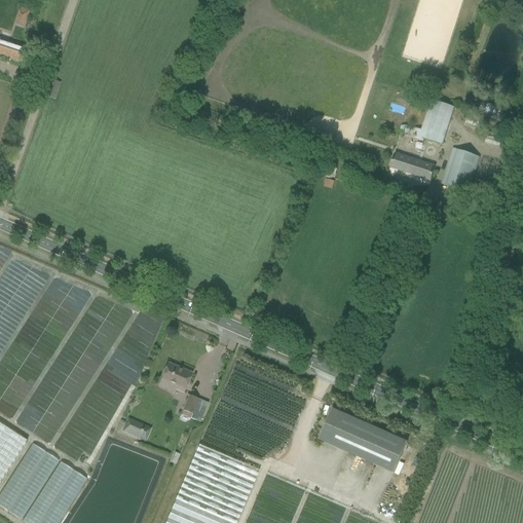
[(0,36),(0,52),(24,62),(29,47),(0,36)]
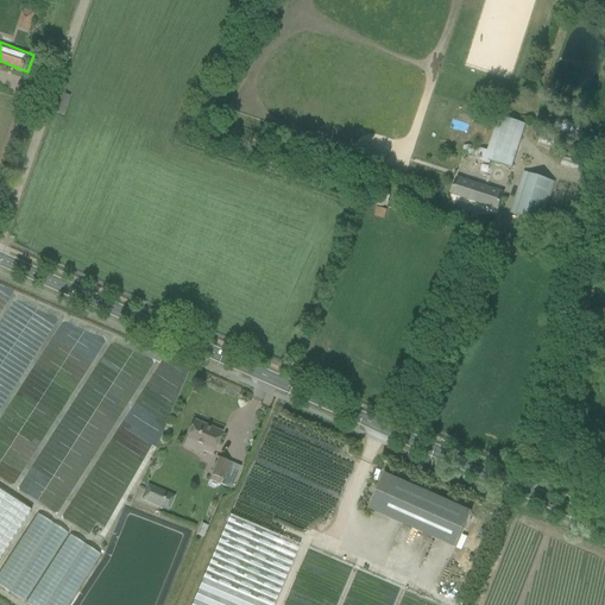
[(69,112),(75,94),(68,92),(62,109),(69,112)]
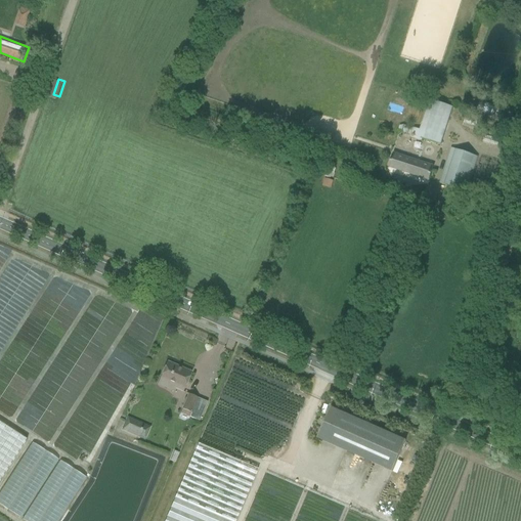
[(450,103),(434,98),(423,138),(439,142),(450,103)]
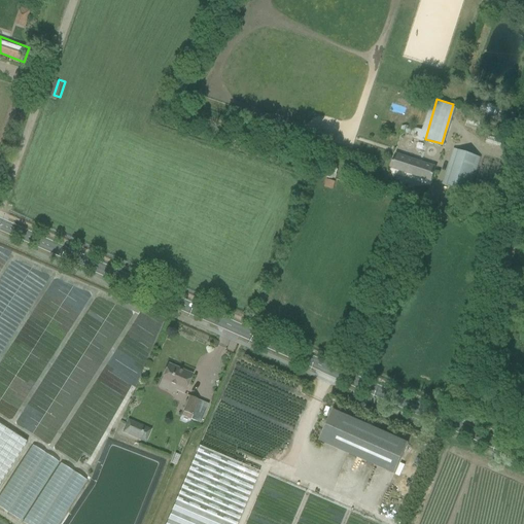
[(392,168),(431,179),(437,162),(397,150),(392,168)]
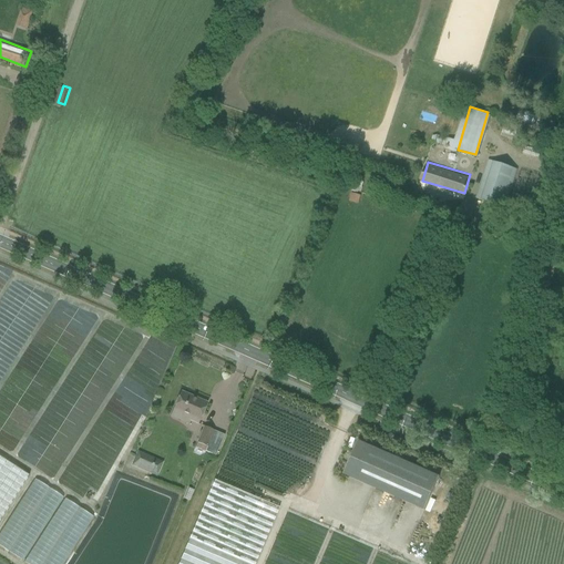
[(508,203),(519,170),(495,162),(492,171),(484,167),(481,178),(493,183),(489,196),(508,203)]
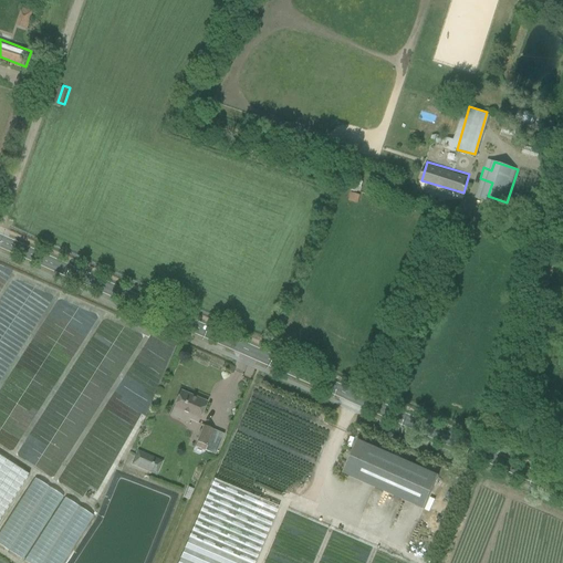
[(170,412),(199,423),(208,398),(180,387),(170,412)]
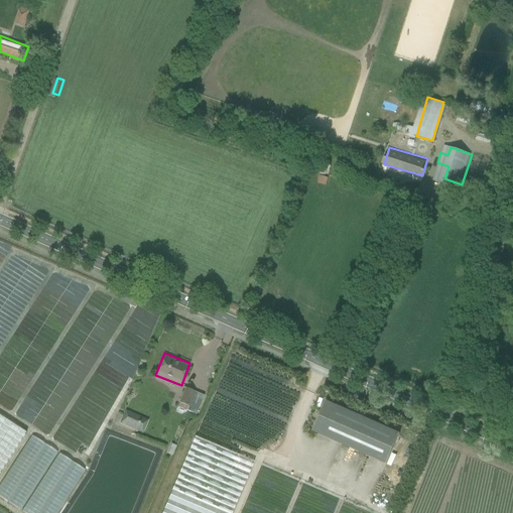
[(189,406),(197,389),(186,384),(179,401),(189,406)]
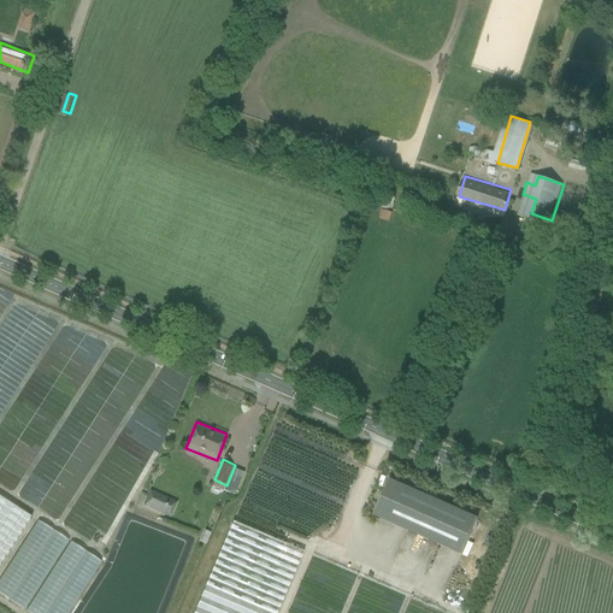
[(375,514),(460,552),(476,516),(390,478),(375,514)]
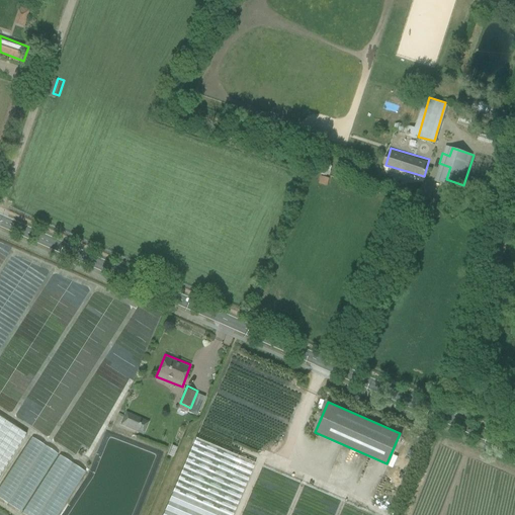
[(0,479),(31,431),(0,410),(0,479)]
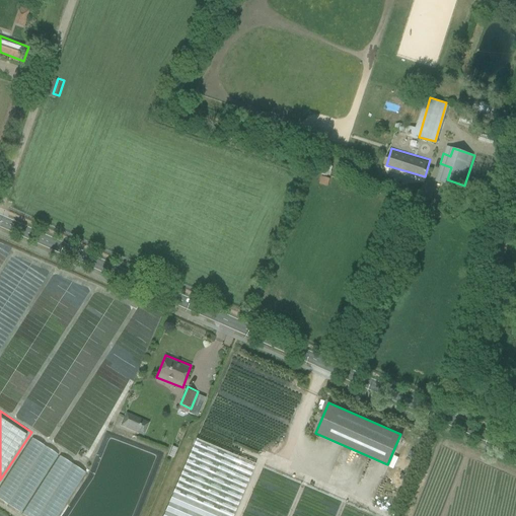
[(127,427),(150,437),(156,423),(133,414),(127,427)]
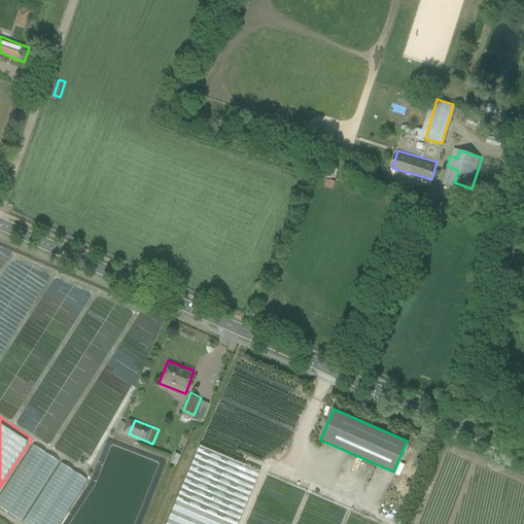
[(237,523),(259,467),(198,444),(167,523),(237,523)]
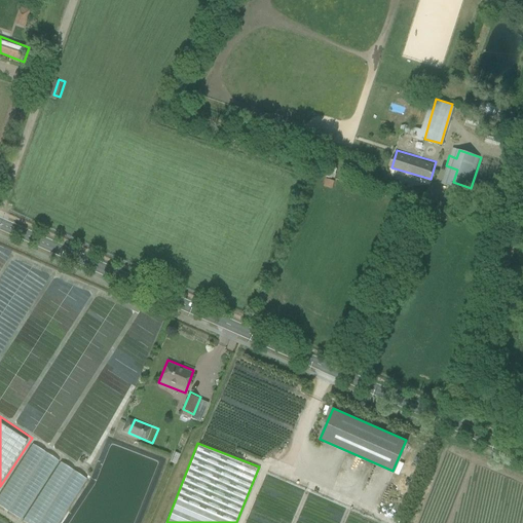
[(31,522),(66,522),(94,477),(36,444),(0,505),(31,522)]
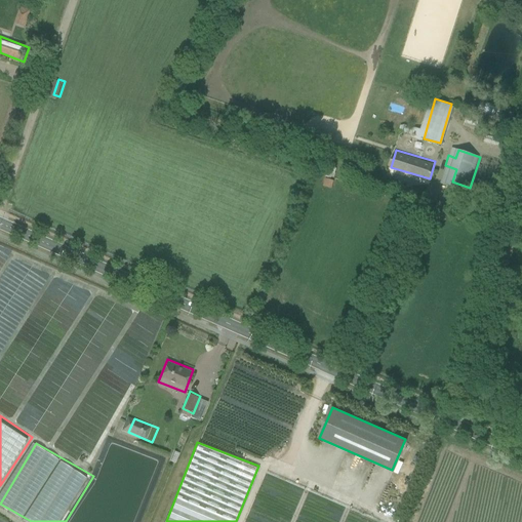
[(283,458),(292,450),(288,446),(280,455),(283,458)]
